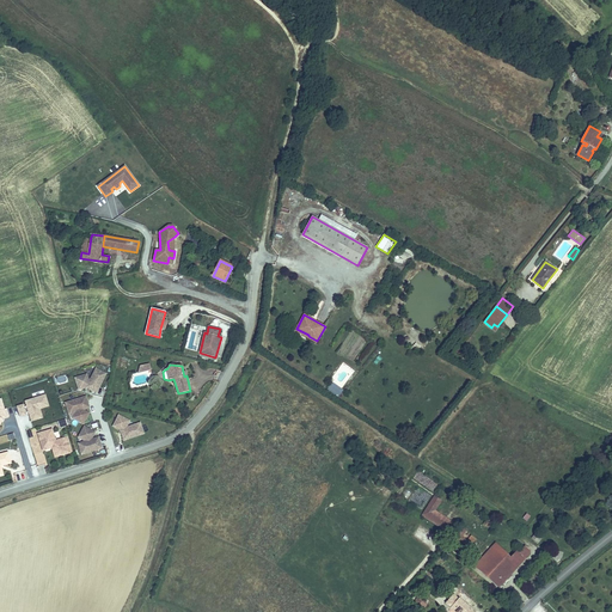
[(89,381),(86,374),(75,378),(79,390),(86,387),(96,392),(106,374),(96,368),(89,381)]
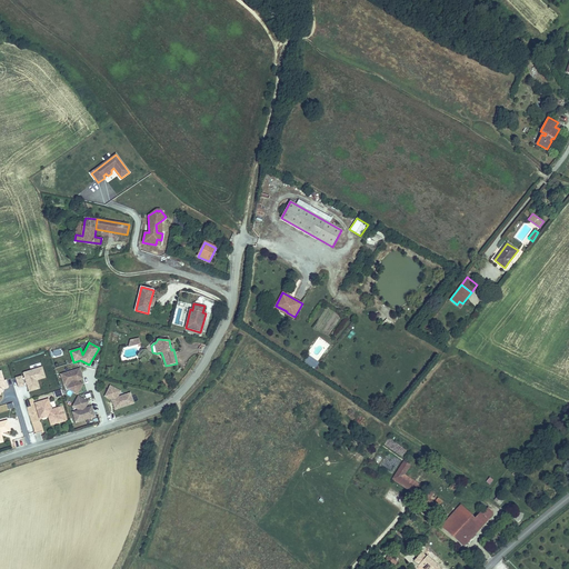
[(309,356),(305,362),(316,369),(319,361),(309,356)]
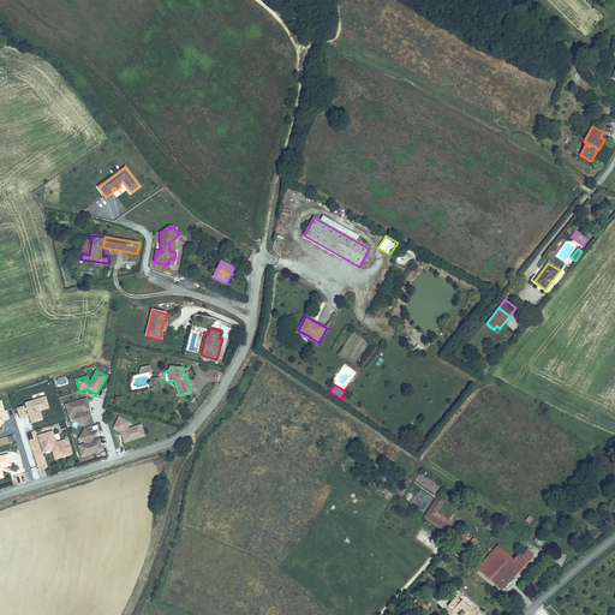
[(41,398),(24,402),(31,424),(48,419),(47,413),(43,415),(42,411),(51,408),(46,392),(40,394),(41,398)]
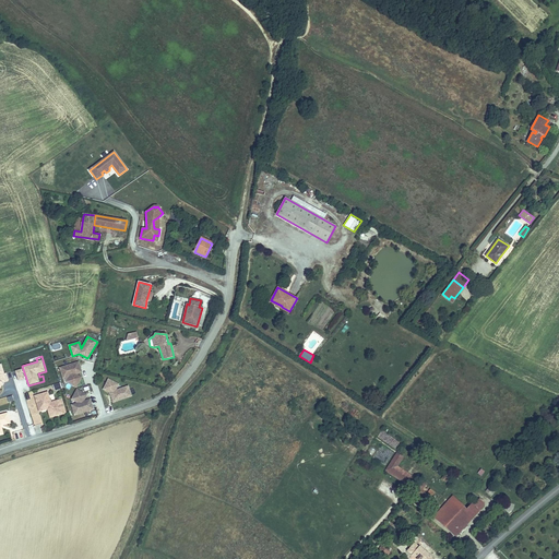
[(79,363),(60,368),(63,378),(70,377),(67,382),(76,388),(80,380),(79,376),(75,375),(82,372),(79,363)]
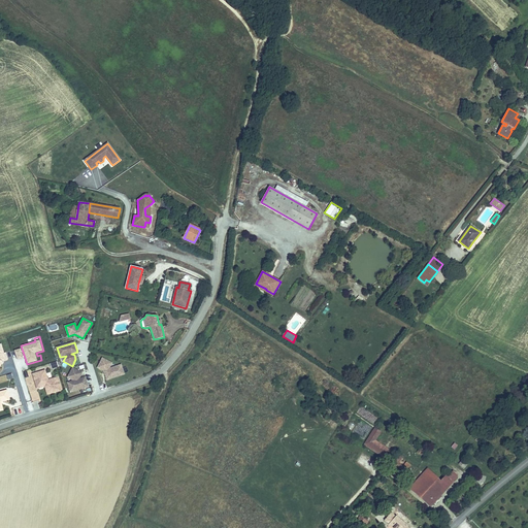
[(13,351),(17,361),(24,359),(21,349),(13,351)]
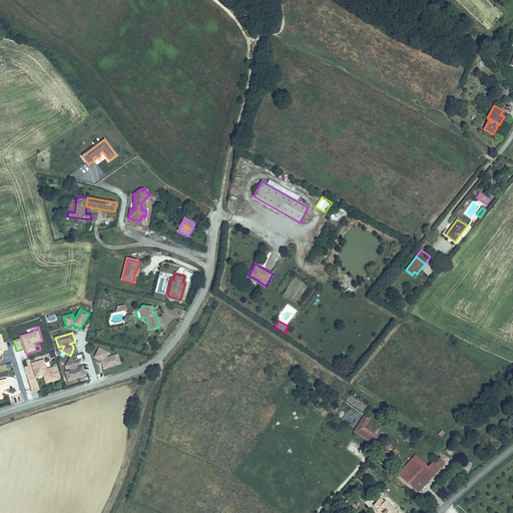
[(105,358),(108,353),(99,348),(95,357),(100,360),(103,369),(120,363),(117,354),(105,358)]
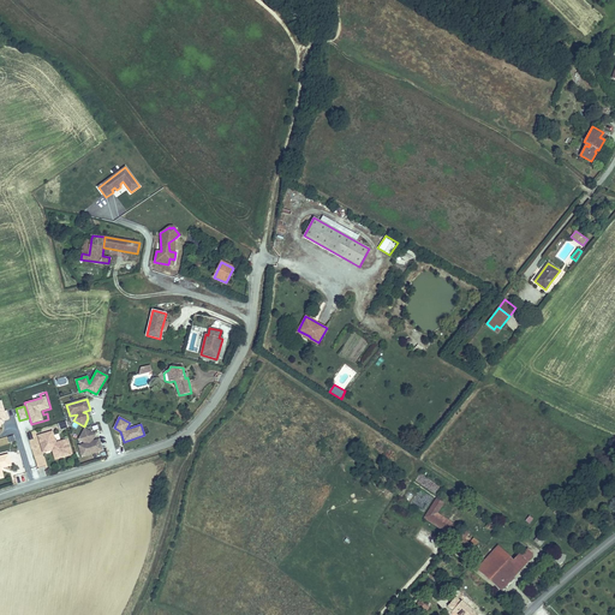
[(83,457),(102,451),(100,440),(91,442),(94,437),(93,434),(85,429),(79,440),(87,443),(79,446),(83,457)]
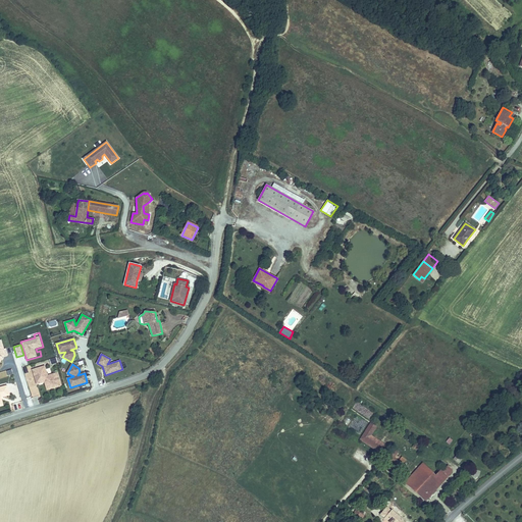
[(33,370),(36,381),(44,379),(47,381),(50,388),(61,385),(57,373),(47,376),(45,366),(33,370)]
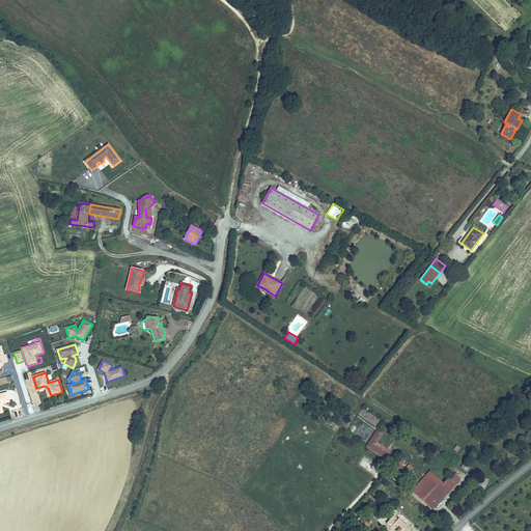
[(51,395),(48,388),(45,386),(36,388),(37,391),(46,388),(48,396),(51,395)]
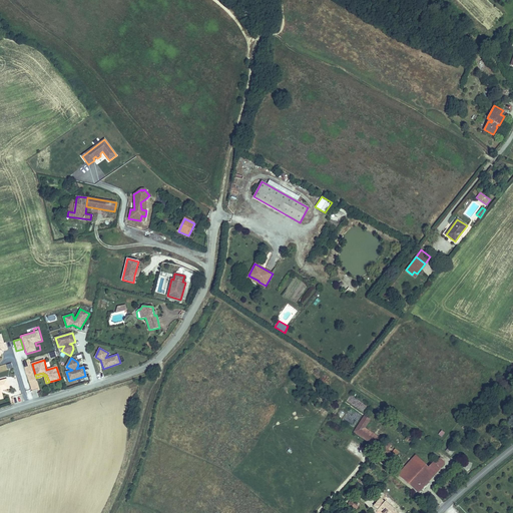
[(0,381),(0,398),(2,398),(1,392),(0,392),(0,390),(0,391),(9,388),(7,380),(0,381)]
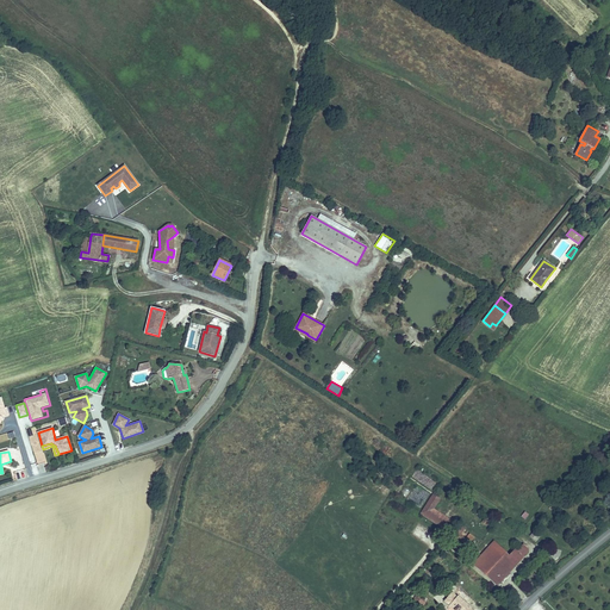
[(421,514),(436,524),(442,515),(434,509),(440,499),(433,496),(421,514)]
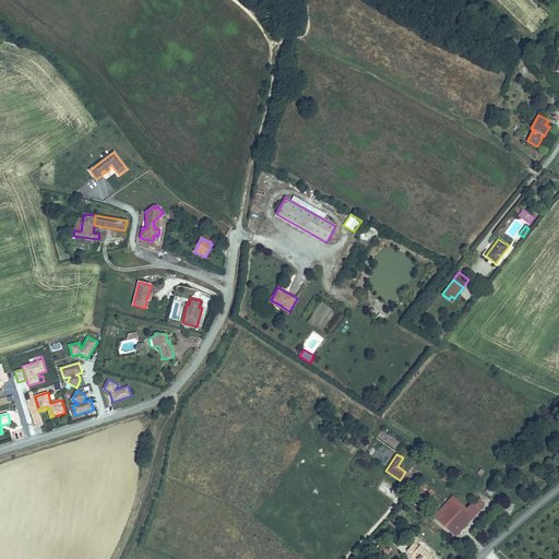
[(405,472),(400,480),(406,485),(412,476),(405,472)]
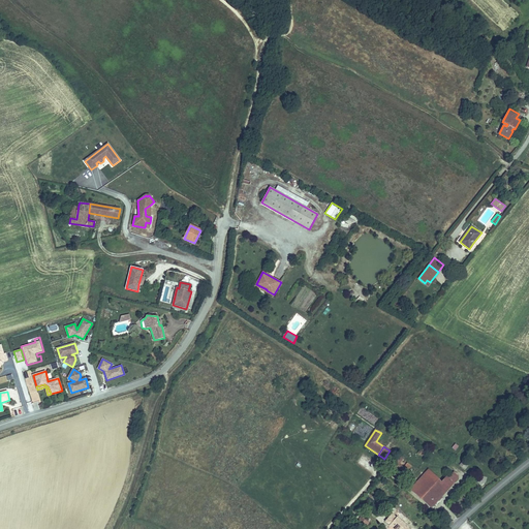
[(465,460),(460,465),(464,468),(468,463),(465,460)]
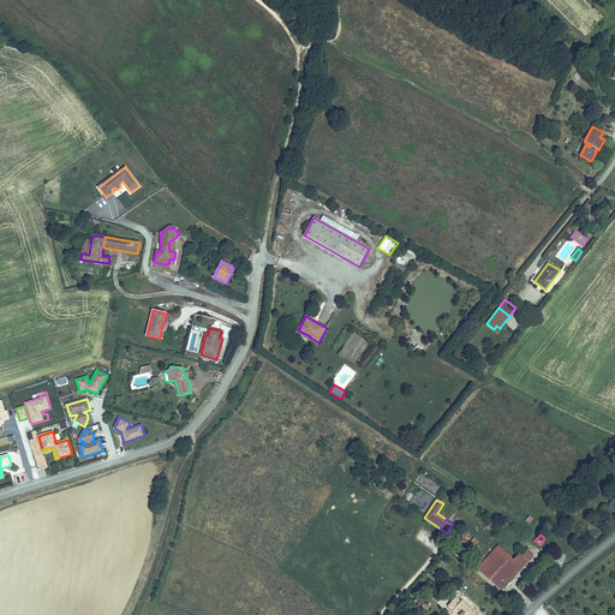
[(465,539),(460,536),(458,538),(463,542),(461,542),(476,554),(478,550),(473,547),(477,542),(473,538),(470,543),(464,539),(465,539)]
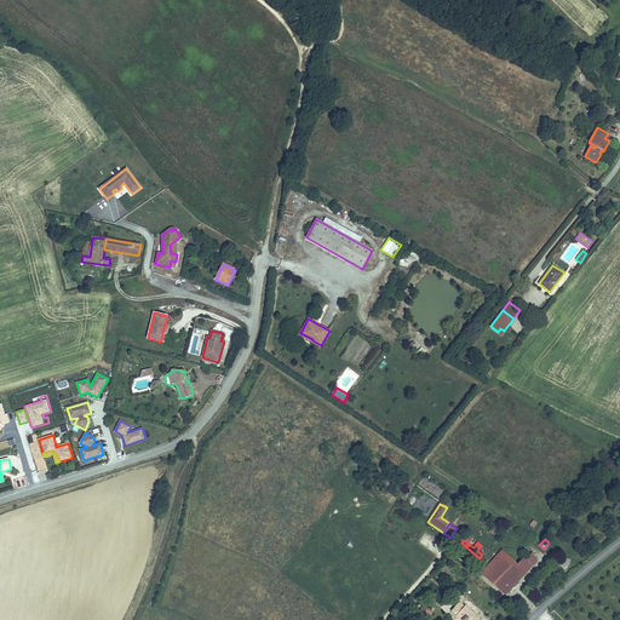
[(503,550),(481,574),(505,595),(537,561),(537,557),(532,554),(524,561),(516,551),(510,557),(503,550)]
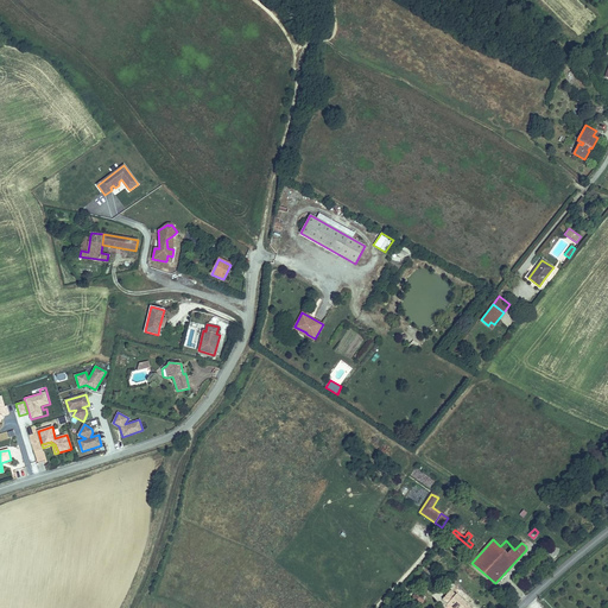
[(470,607),(450,590),(443,600),(451,607),(470,607)]
